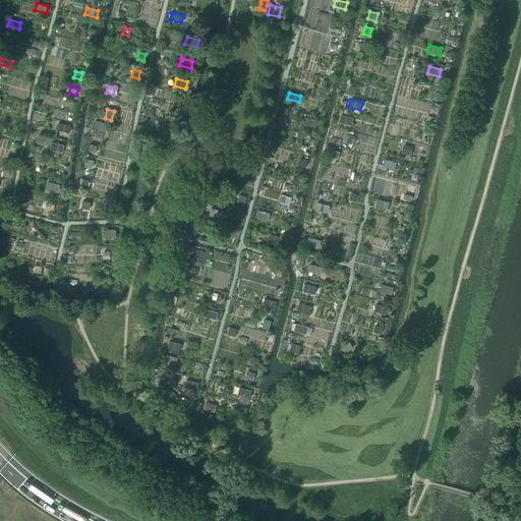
[(339,122),(351,125),(352,119),(341,115),(339,122)]
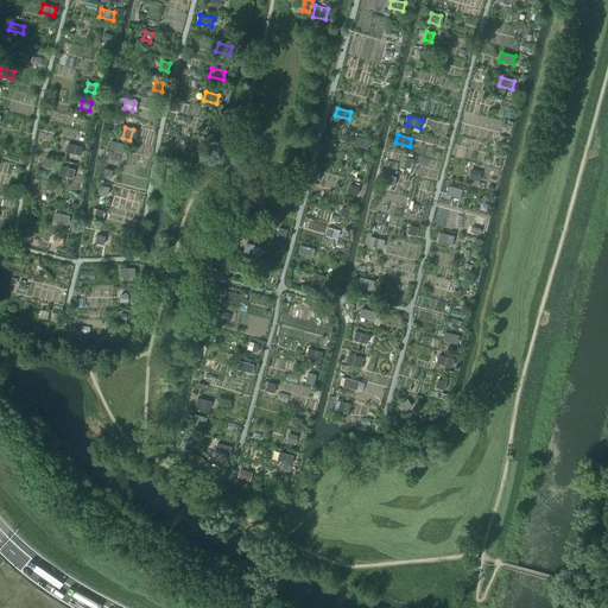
[(194,144),(204,146),(207,138),(195,135),(194,144)]
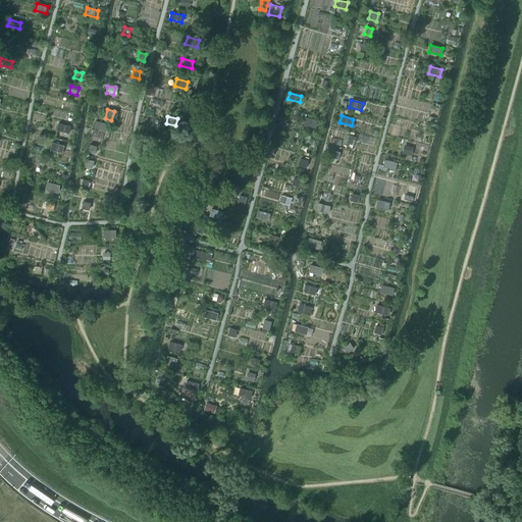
[(304,124),(315,127),(317,121),(305,117),(304,124)]
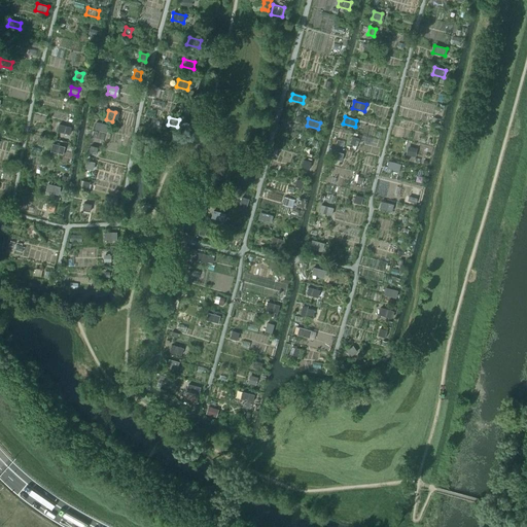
[(95,130),(106,133),(108,126),(96,123),(95,130)]
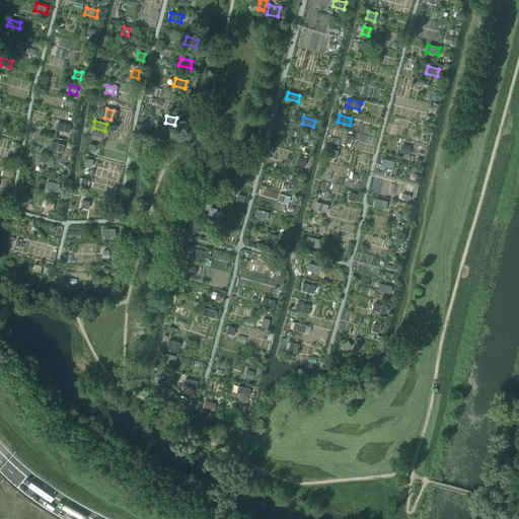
[(56,130),(68,133),(69,126),(58,123),(56,130)]
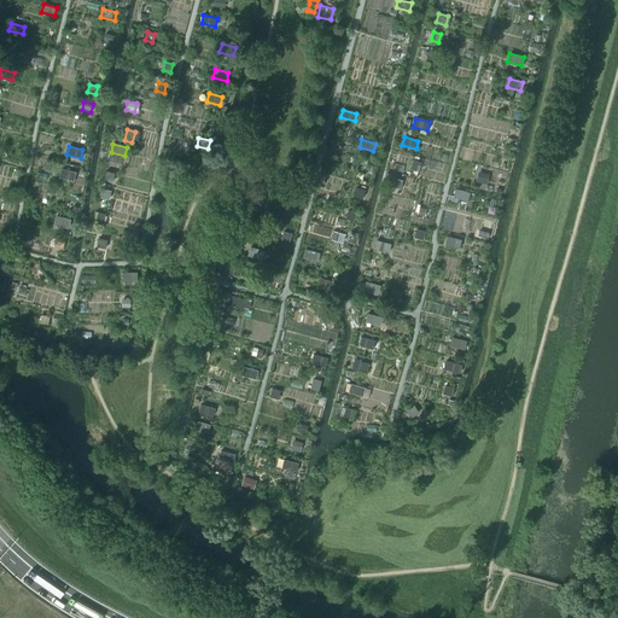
[(410,169),(419,172),(420,163),(413,161),(410,169)]
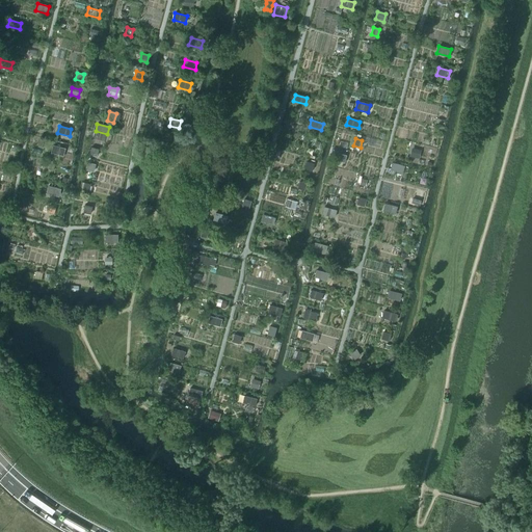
[(51,153),(62,156),(64,149),(53,145),(51,153)]
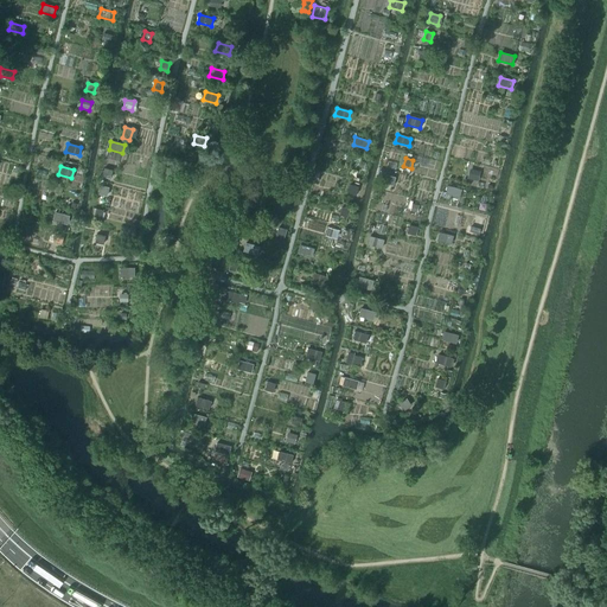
[(102,177),(110,178),(113,171),(104,168),(102,177)]
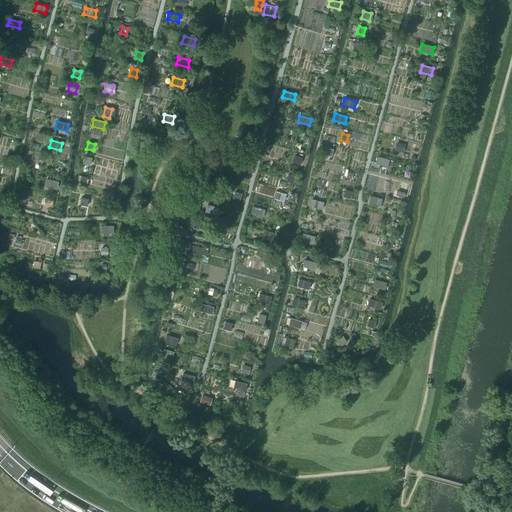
[(398,143),(396,151),(403,153),(405,145),(398,143)]
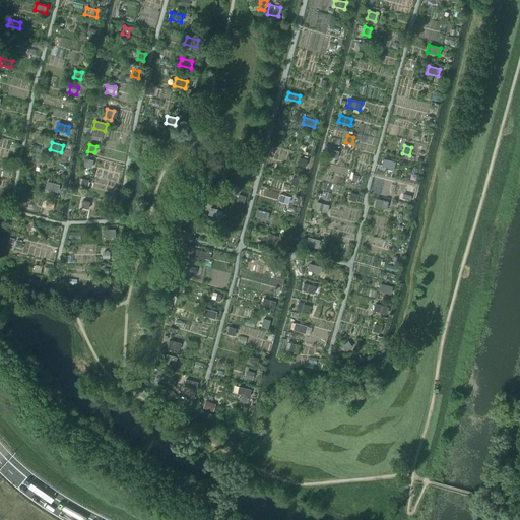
[(329,157),(336,159),(338,152),(331,150),(329,157)]
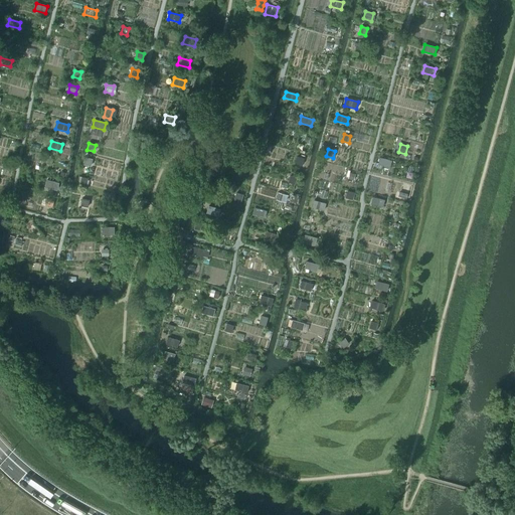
[(295,163),(302,165),(304,159),(297,157),(295,163)]
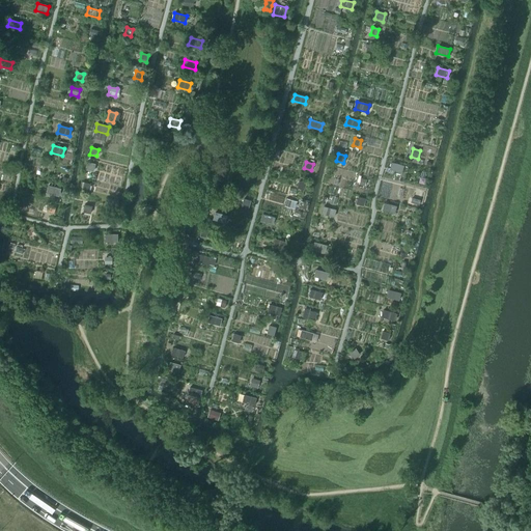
[(86,169),(93,171),(94,164),(88,163),(86,169)]
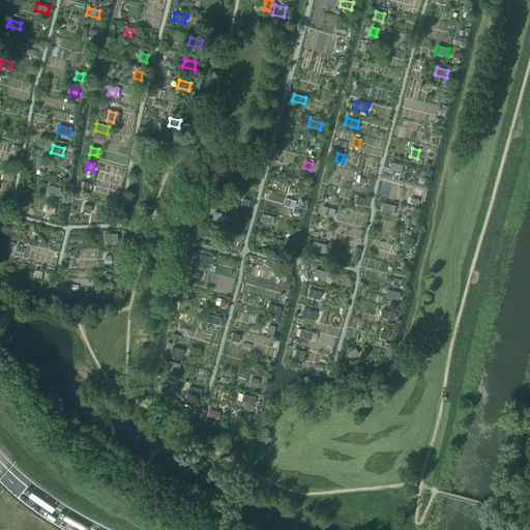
[(390,163),(389,169),(401,172),(403,166),(390,163)]
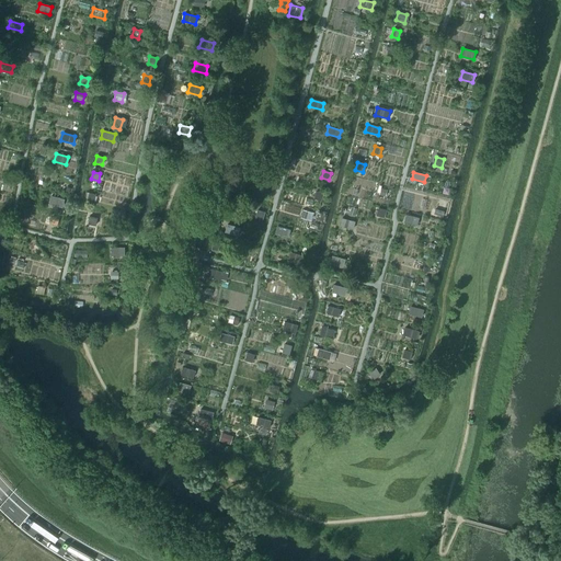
[(315,198),(321,201),(323,194),(317,192),(315,198)]
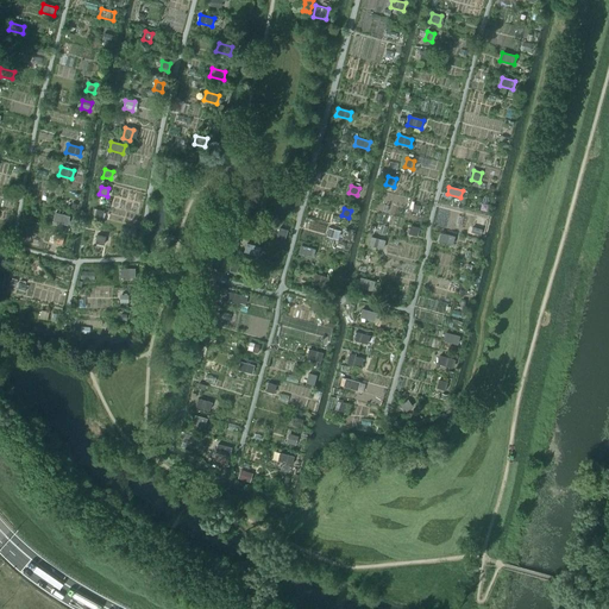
[(52,221),(67,225),(69,217),(55,213),(52,221)]
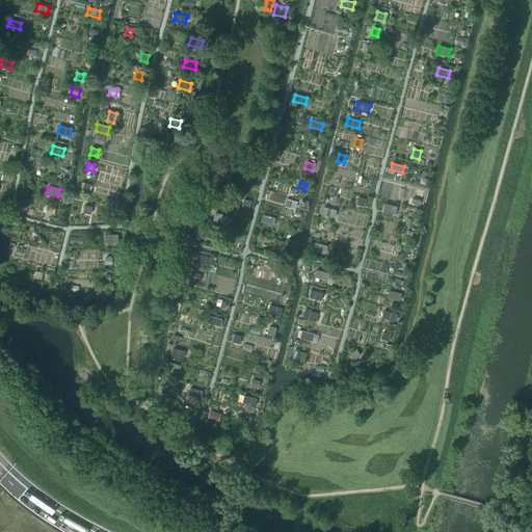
[(357,205),(364,206),(366,200),(358,197),(357,205)]
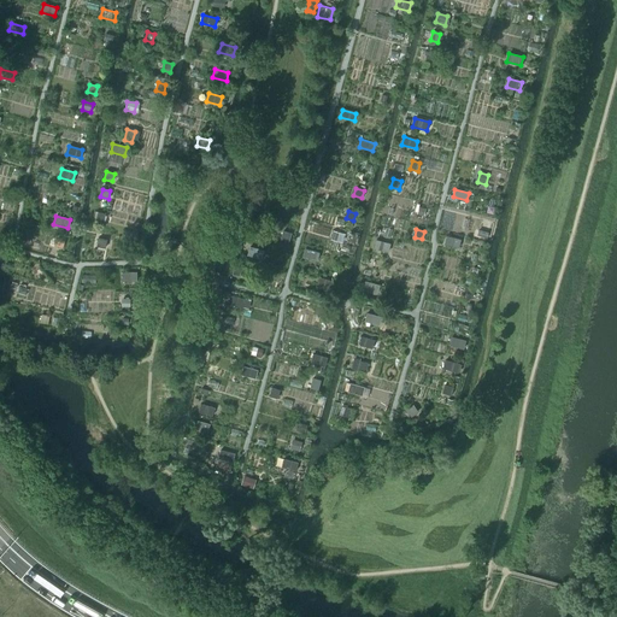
[(281,240),(288,242),(291,234),(283,231),(281,240)]
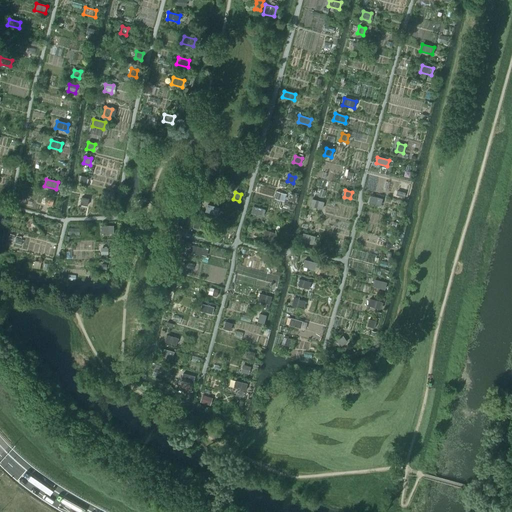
[(275,198),(284,200),(286,194),(276,192),(275,198)]
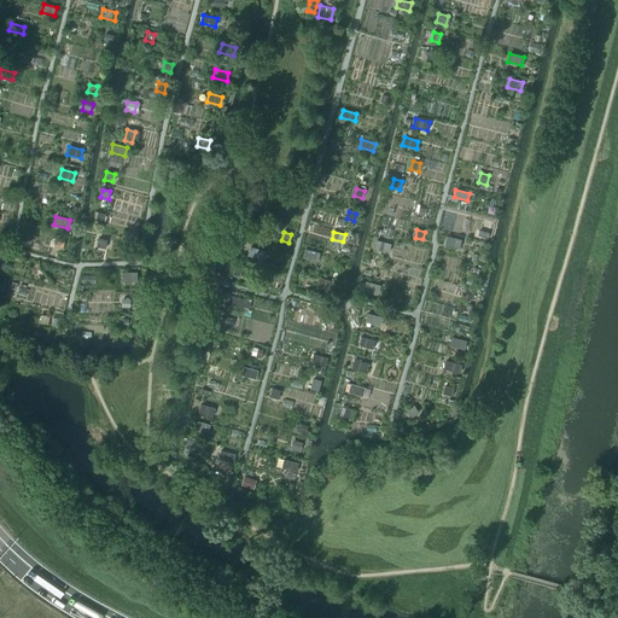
[(445,245),(459,249),(461,240),(447,237),(445,245)]
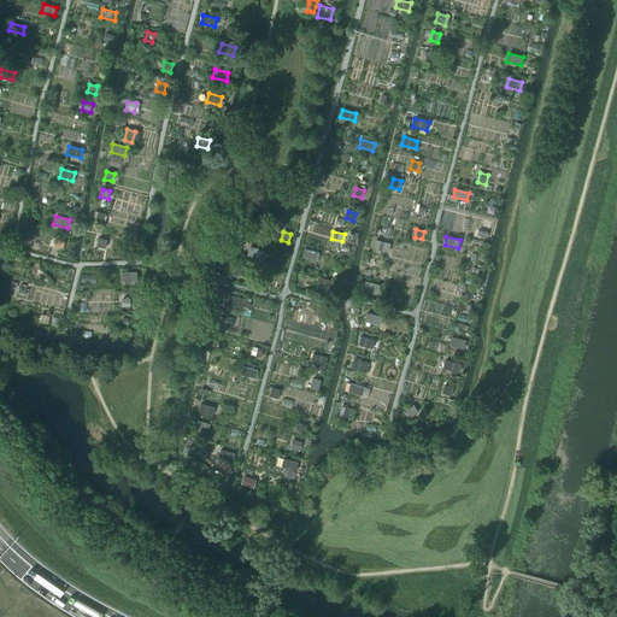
[(97,246),(105,248),(106,240),(98,239),(97,246)]
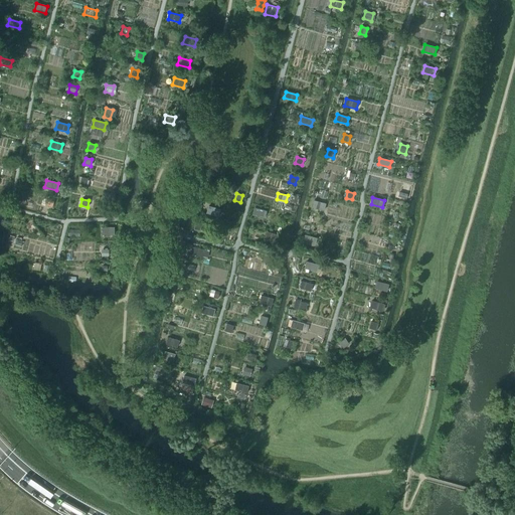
[(312,207),(324,210),(325,204),(314,201),(312,207)]
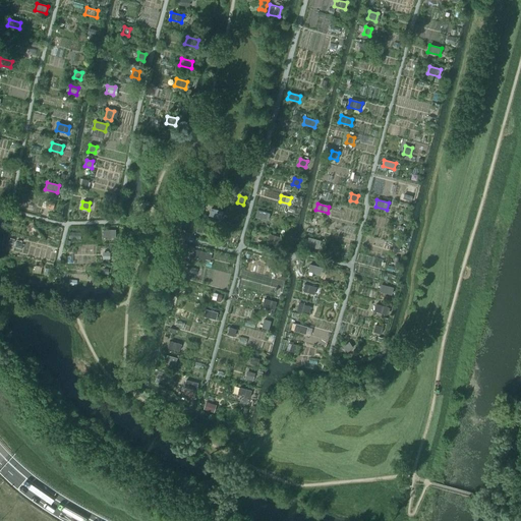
[(209,216),(219,219),(221,212),(211,210),(209,216)]
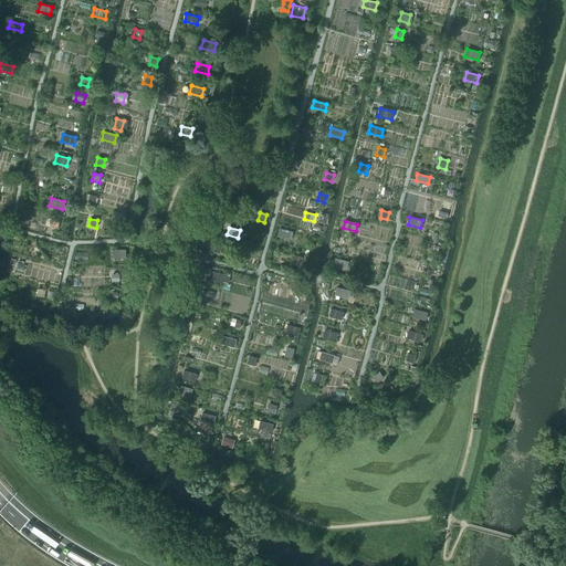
[(278,236),(291,239),(292,232),(280,229),(278,236)]
